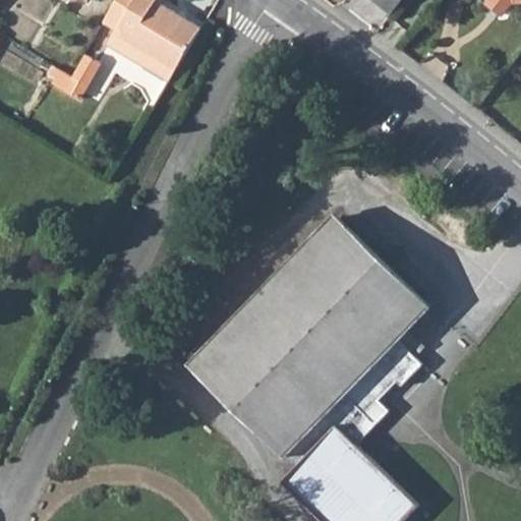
[(116,31),(134,0),(117,0),(104,23),(116,31)]
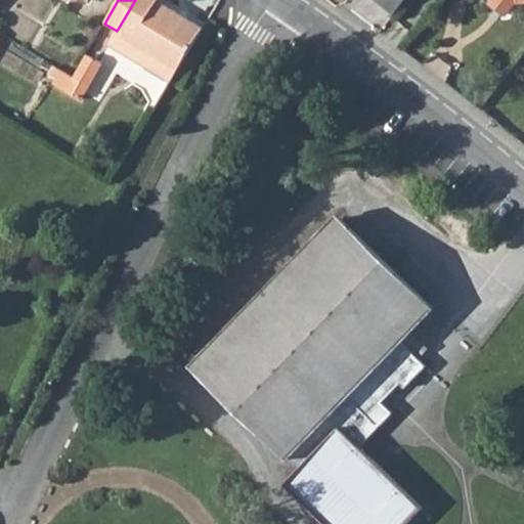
[(116,34),(178,72),(204,28),(159,1),(158,0),(135,0),(117,31),(116,34)]
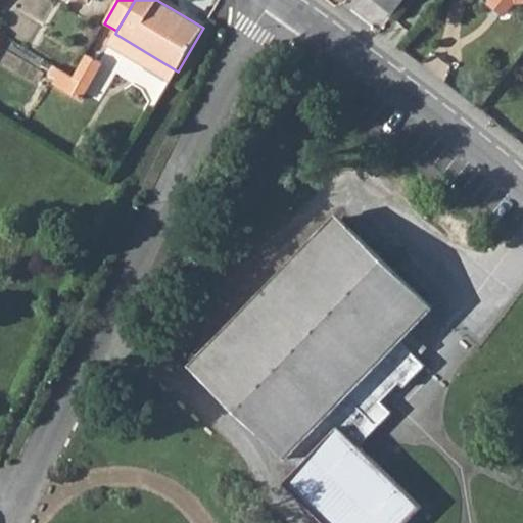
[(375,0),(393,13),(403,0),(375,0)]
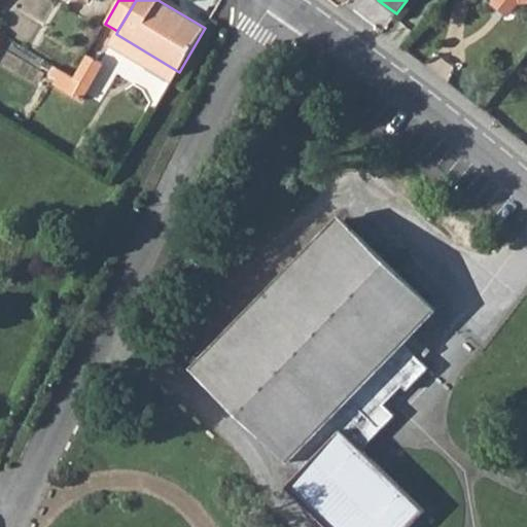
[(526,0),(496,0),(494,3),(510,13),(518,3),(520,5),(526,3),(526,0)]
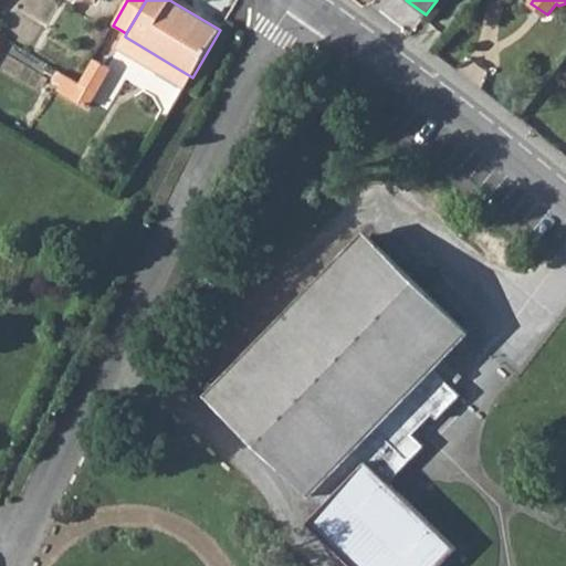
[(118,48),(121,50),(161,74),(185,88),(192,77),(125,37),(118,48)]
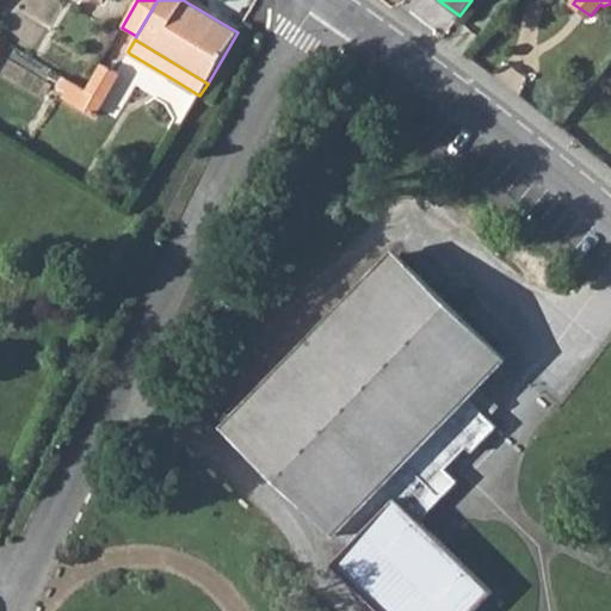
[(75,84),(67,98),(94,113),(118,74),(103,66),(87,92),(84,90),(75,84)]
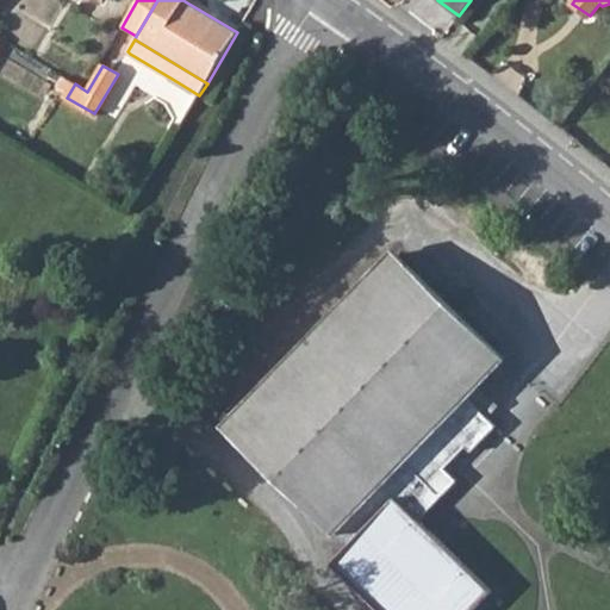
[(378,608),(380,609),(471,609),(491,590),(447,547),(418,518),(455,480),(444,467),(466,446),(472,450),(495,425),(464,396),(499,356),(396,255),(305,349),(229,427),(294,490),(348,543),(330,562),(378,608)]
